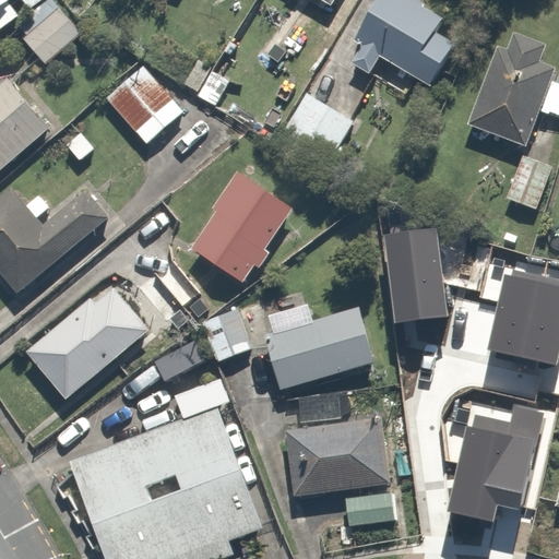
[(52,0),(48,0),(16,25),(47,64),(82,37),(52,0)]
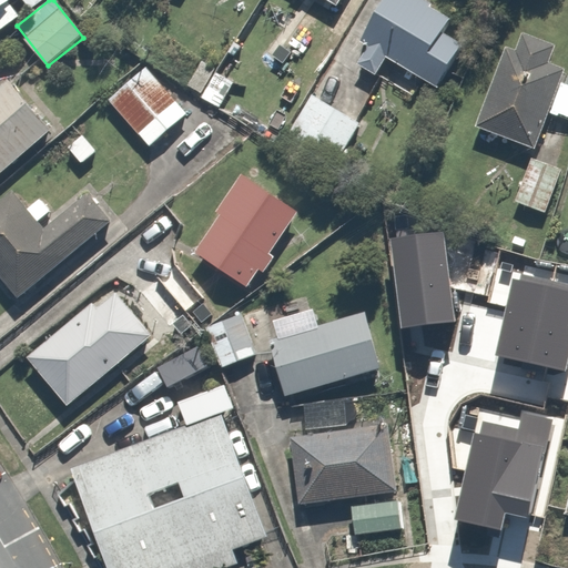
[(452,18),(416,1),(417,0),(386,0),(355,70),(377,81),(385,66),(438,89),(460,40),(445,33),(452,18)]
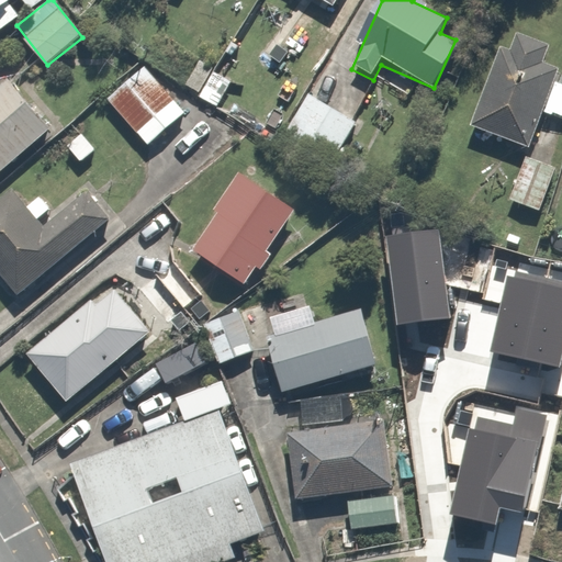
[(547,51),(513,38),(509,49),(501,46),(471,130),(532,152),(561,67),(543,62),(547,51)]
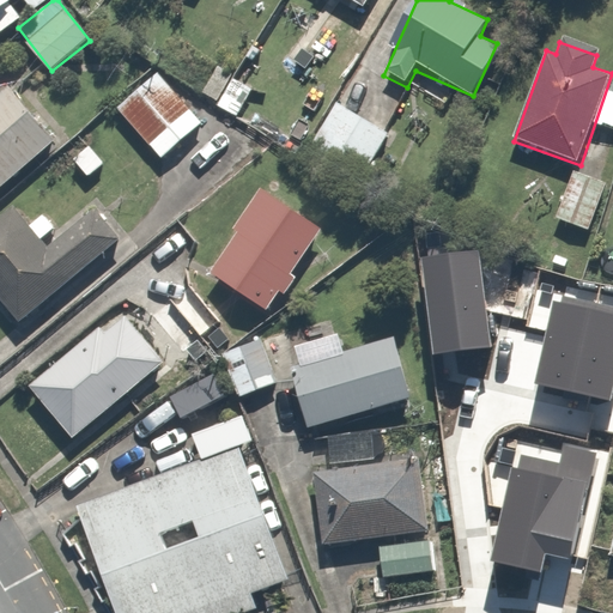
[(192,109),(157,73),(117,114),(152,149),(192,109)]
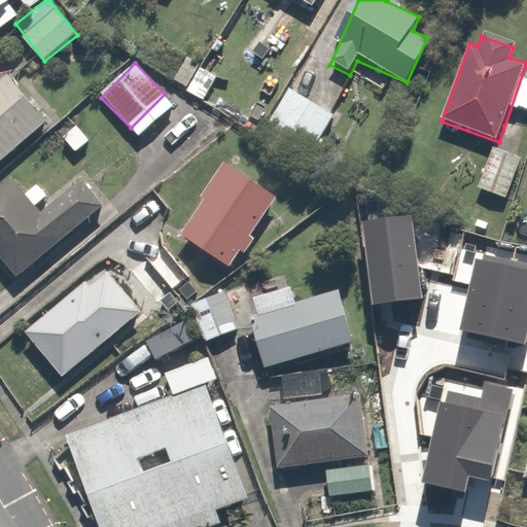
[(0,170),(57,121),(13,70),(0,81),(0,170)]
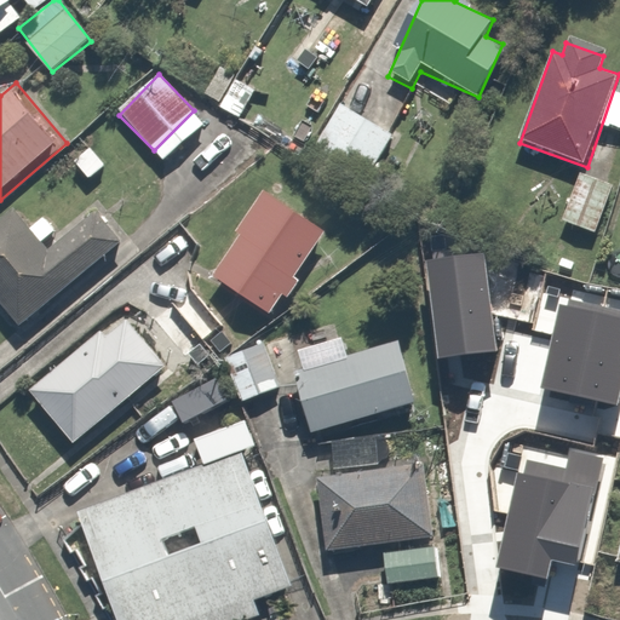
[(402,141),(336,107),(314,149),(379,183),(402,141)]
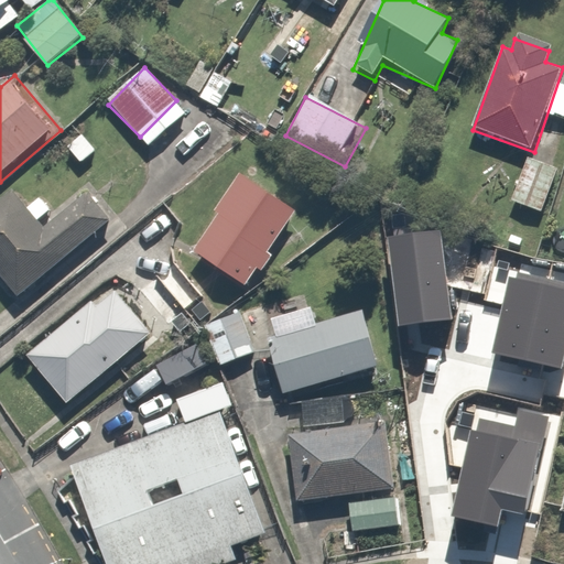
[(560,171),(525,159),(512,199),(545,210),(560,171)]
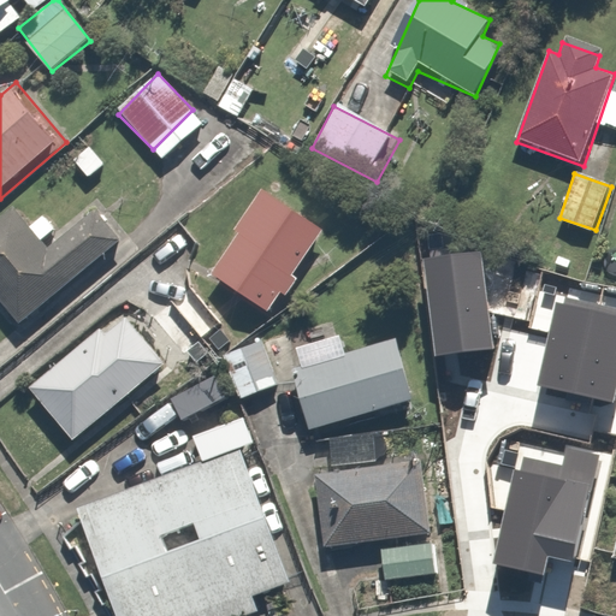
[(302,276),(295,272),(321,229),(258,191),(232,234),(238,237),(213,279),(271,314),(282,296),(288,300),(302,276)]
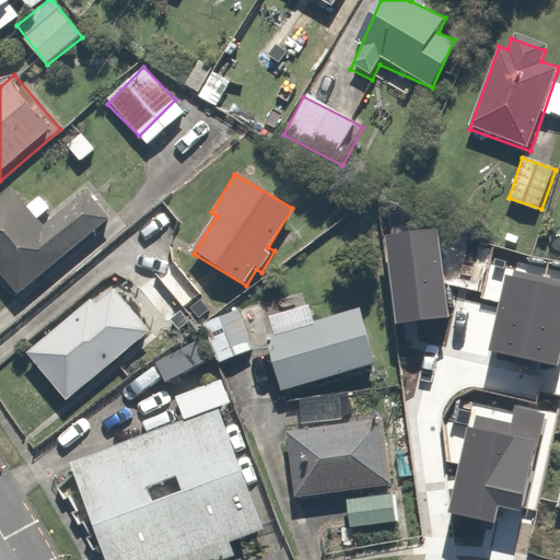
[(83,191),(58,213),(37,190),(23,203),(10,189),(0,197),(0,276),(20,298),(107,219),(83,191)]
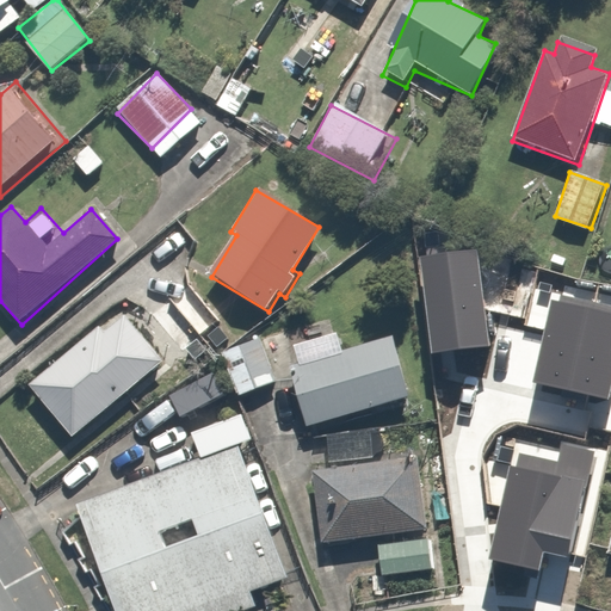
[(220,323),(187,282),(148,312),(179,353),(220,323)]
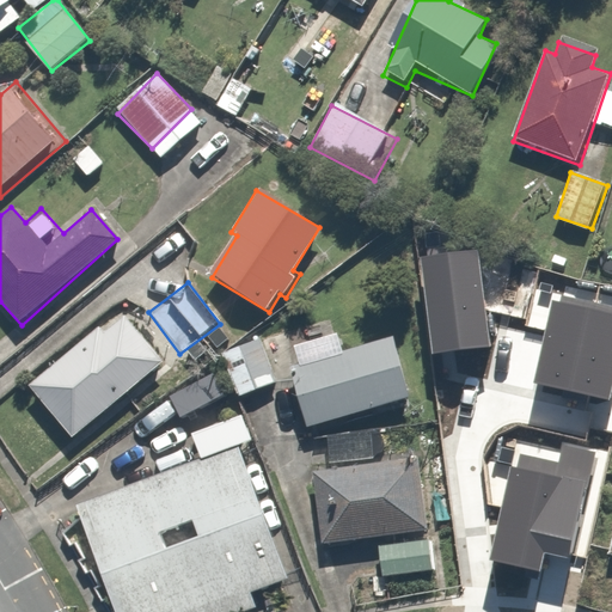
[(69,442),(165,361),(120,307),(23,390),(69,442)]
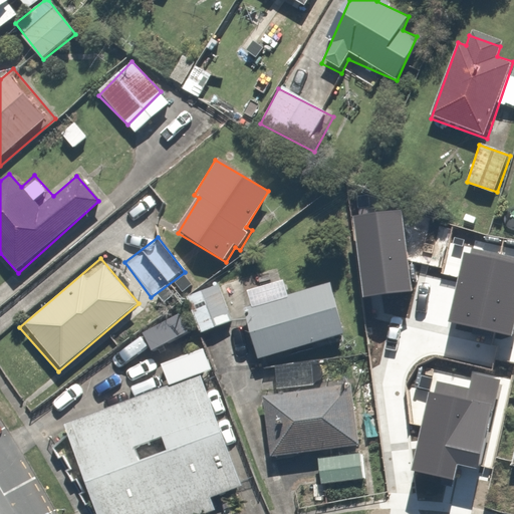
[(257,302),(245,305),(259,359),(339,340),(326,288),(285,299),(281,283),(254,290),(257,302)]
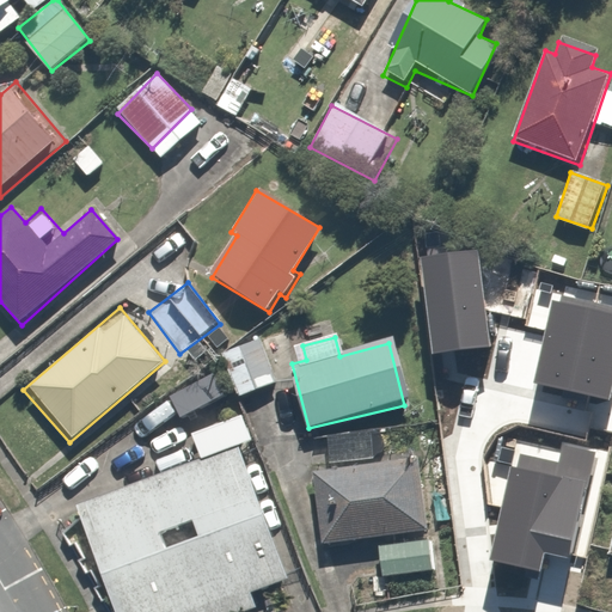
[(222,353),(238,393),(276,380),(262,340),(222,353)]
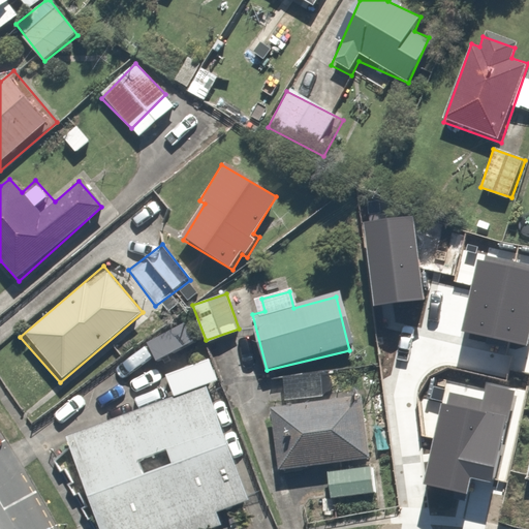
[(478,384),(423,379),(415,455),(472,460),(478,384)]
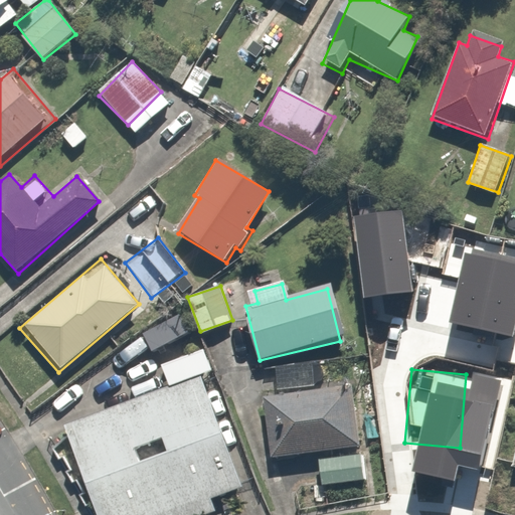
[(199,374),(65,425),(99,514),(204,514),(215,511),(211,498),(243,487),(199,374)]
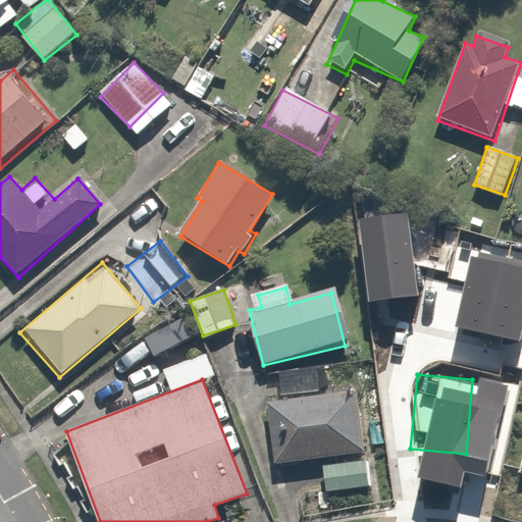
[(357,387),(264,407),(277,467),(369,448),(357,387)]
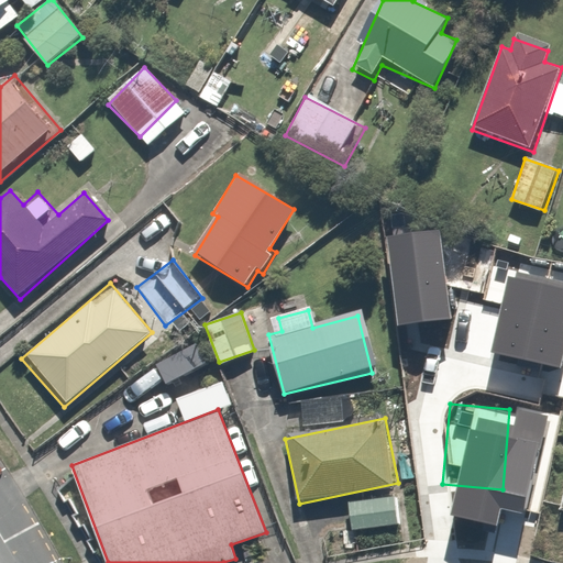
[(397,499),(349,499),(349,529),(397,529),(397,499)]
